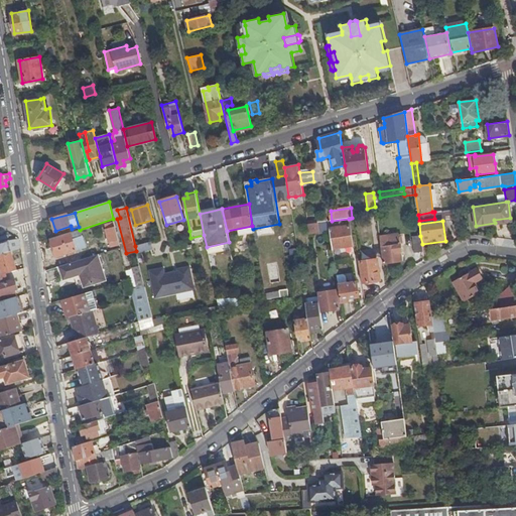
[(350,226),(330,229),(333,249),(352,245),(350,226)]
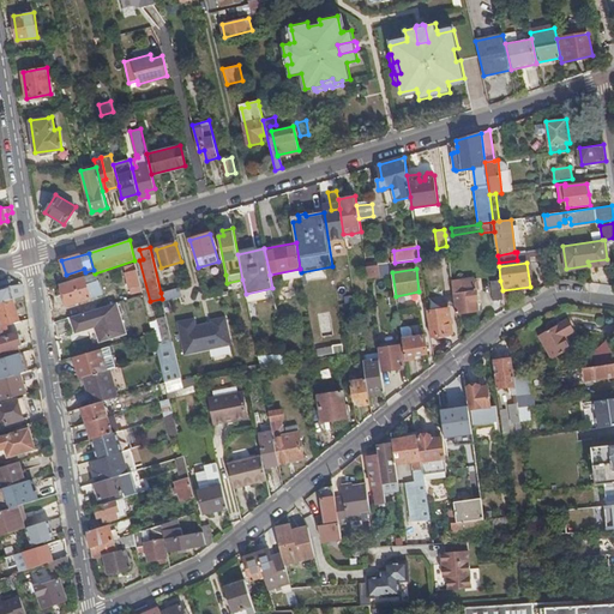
[(140,286),(137,270),(126,274),(130,288),(140,286)]
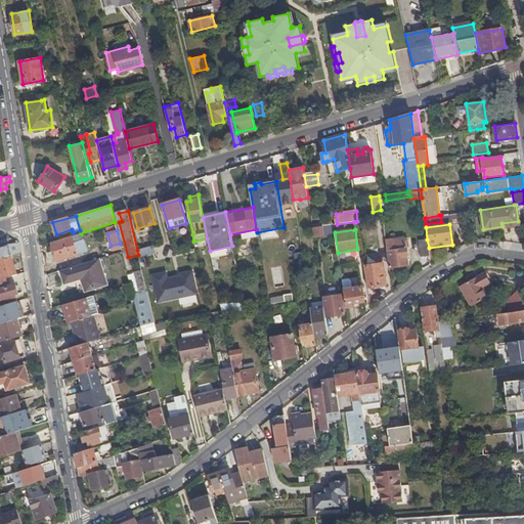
[(72,236),(52,243),(57,261),(78,255),(72,236)]
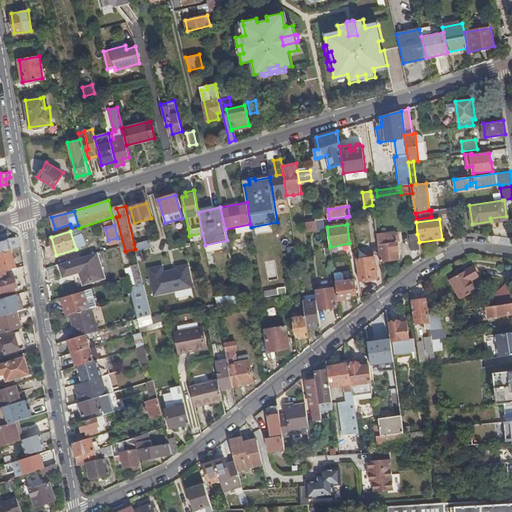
[(19,235),(15,233),(8,235),(9,240),(12,248),(21,246),(19,235)]
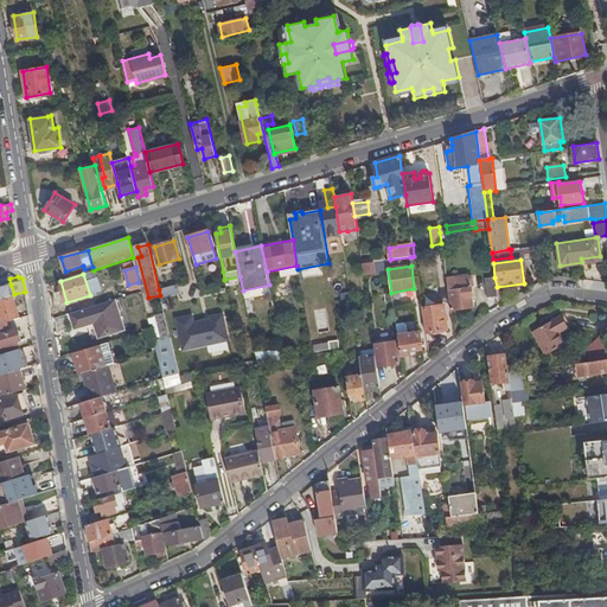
[(446,279),(451,310),(473,307),(470,276),(446,279)]
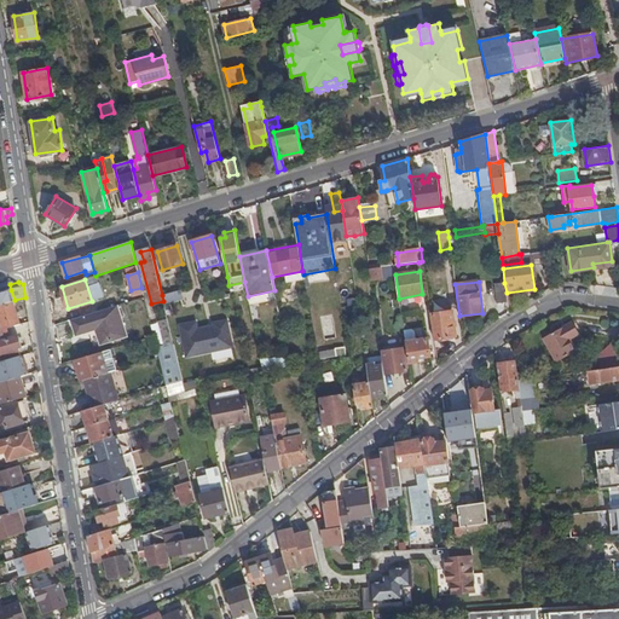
[(498,302),(508,301),(507,293),(504,283),(496,284),(498,302)]
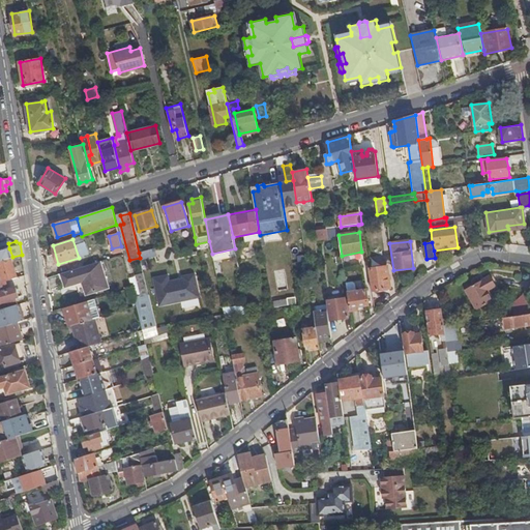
[(0,261),(8,259),(11,257),(12,257),(9,248),(0,252),(0,261)]
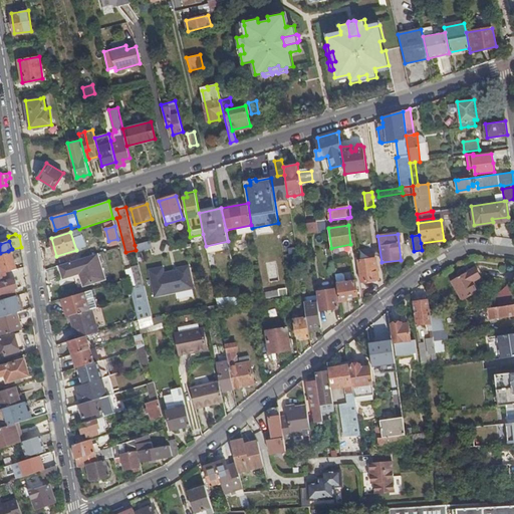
[(137,243),(138,251),(153,250),(152,242),(137,243)]
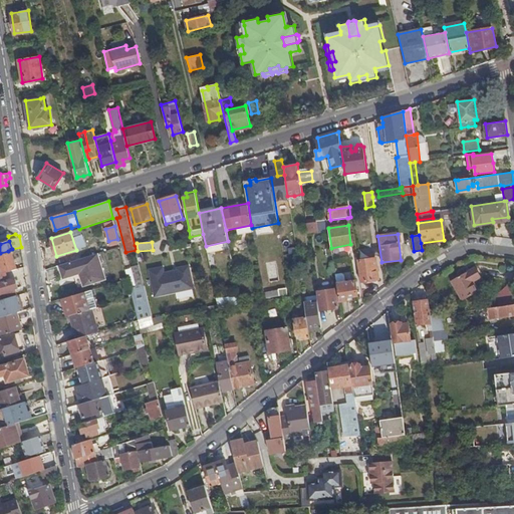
[(8,251),(0,253),(0,273),(17,268),(12,253),(9,254),(8,251)]
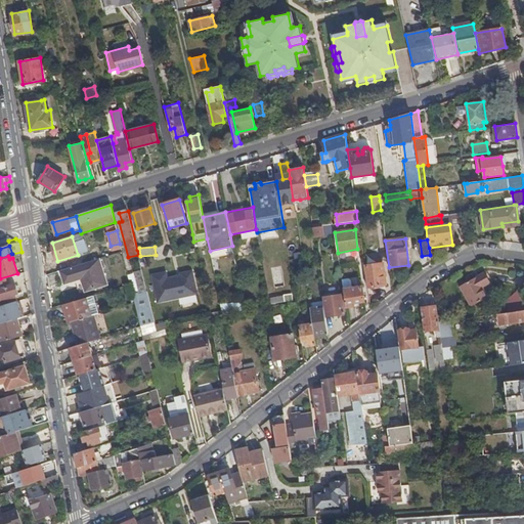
[(98,260),(59,271),(63,285),(80,280),(83,294),(106,287),(98,260)]
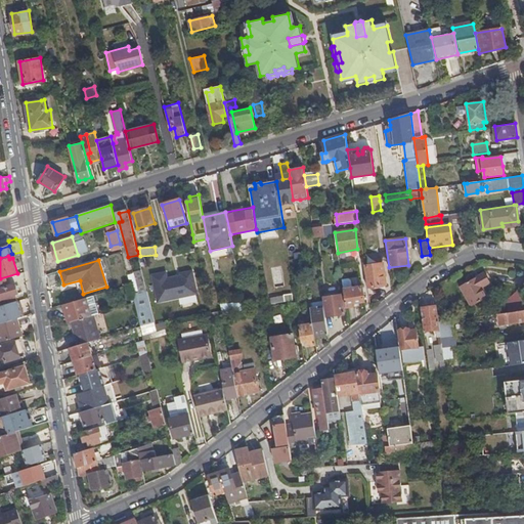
[(363,266),(362,260),(356,260),(356,263),(359,266),(360,276),(365,276),(363,266)]
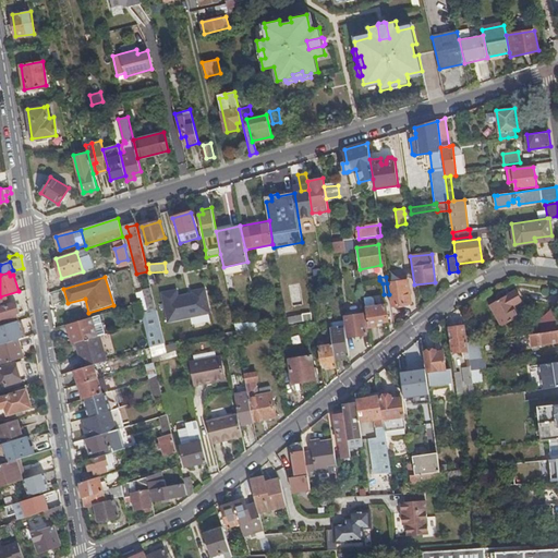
[(389,294),(390,305),(396,305),(396,306),(405,305),(405,304),(411,303),(408,280),(387,283),(389,294)]
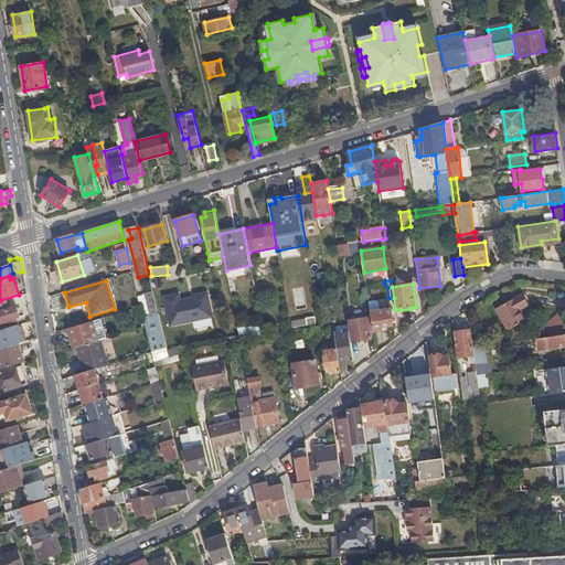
[(383,327),(393,326),(391,309),(382,310),(379,289),(371,290),(370,285),(366,286),(373,331),(383,330),(383,327)]
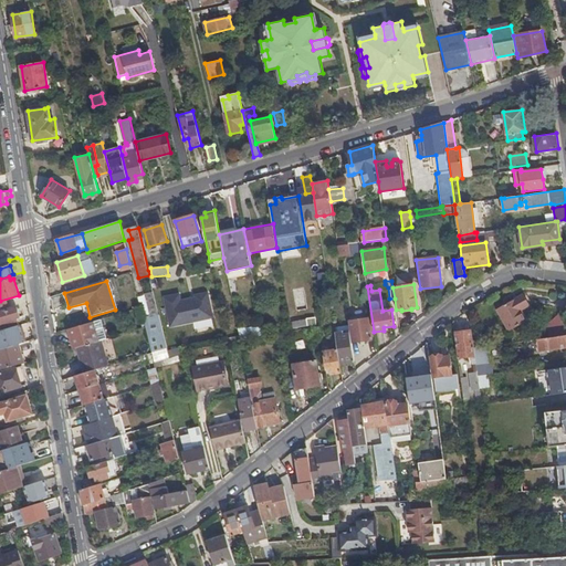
[(145,321),(146,327),(153,353),(155,363),(169,358),(167,352),(154,293),(144,295),(150,318),(145,321)]
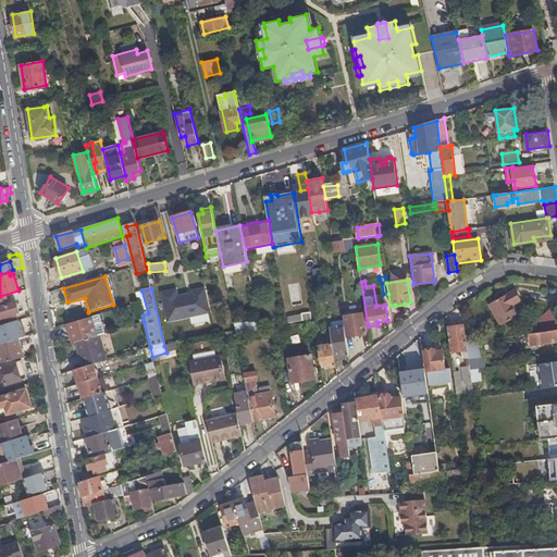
[(136,292),(138,304),(143,316),(148,313),(141,291),(136,292)]
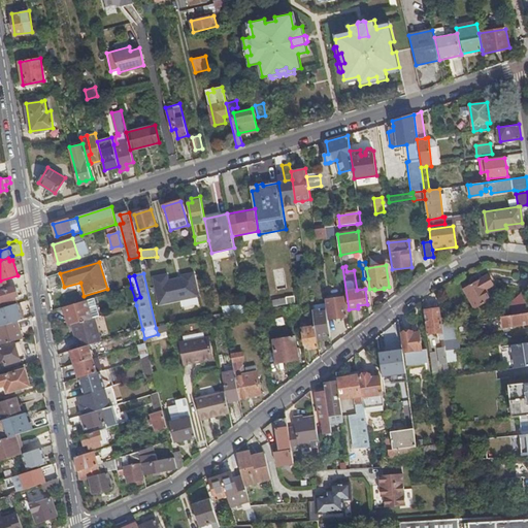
[(489,275),(464,289),(475,308),(492,300),(487,290),(494,285),(489,275)]
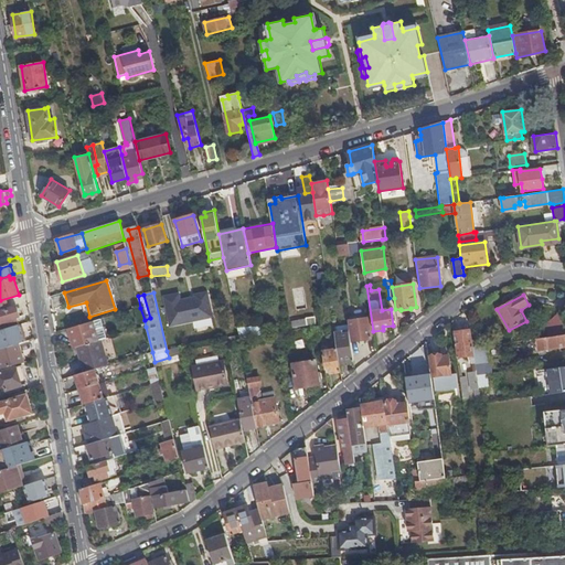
[(180,304),(163,307),(168,323),(184,319),(180,304)]
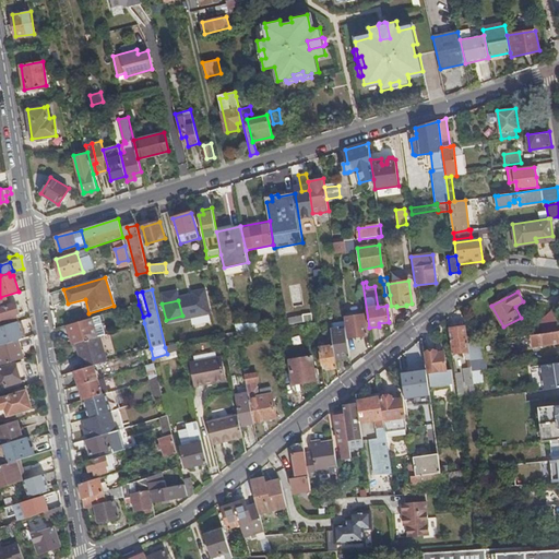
[(0,325),(7,324),(6,322),(18,319),(16,313),(20,312),(16,302),(0,307),(0,325)]
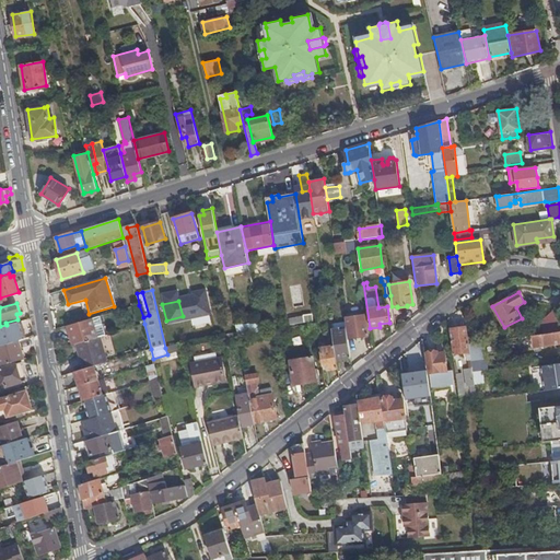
[(541,331),(559,330),(559,313),(541,314),(541,331)]
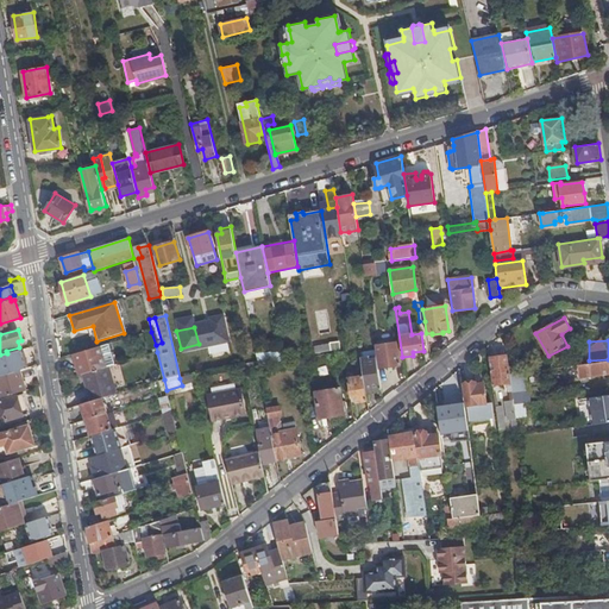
[(341,343),(315,344),(315,352),(341,350),(341,343)]
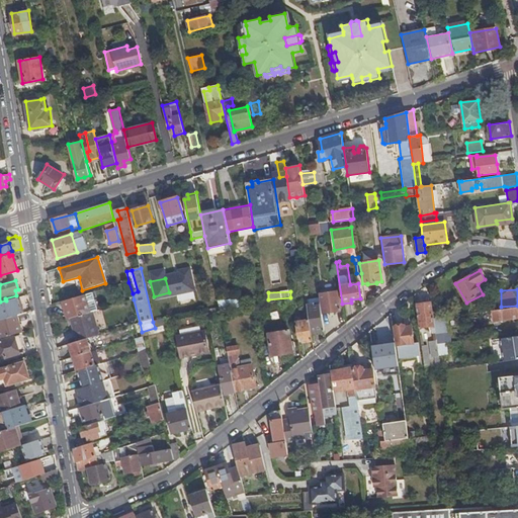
[(338,291),(319,294),(320,303),(322,313),(341,310),(338,291)]
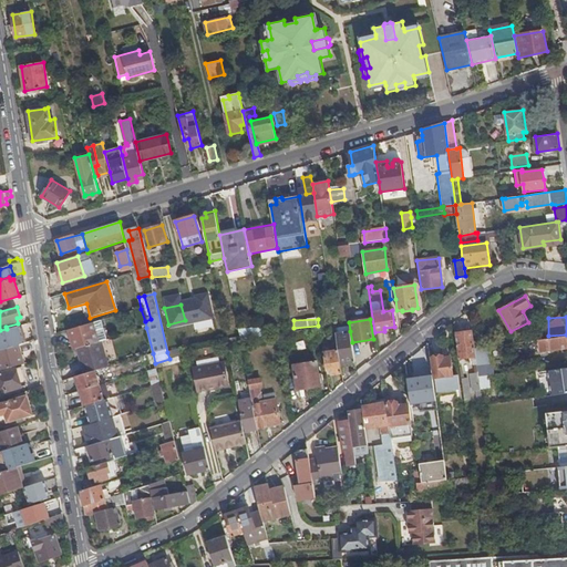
[(101,320),(69,330),(74,349),(78,348),(101,341),(106,340),(101,320)]
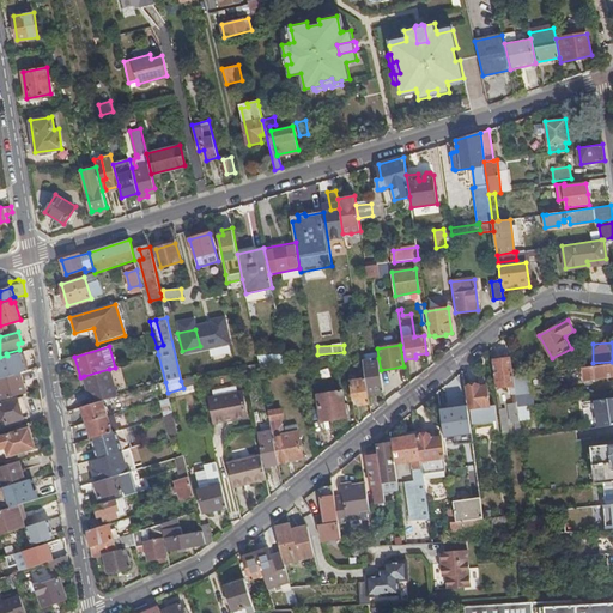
[(26,369),(22,351),(7,356),(0,357),(0,377),(20,371),(26,369)]
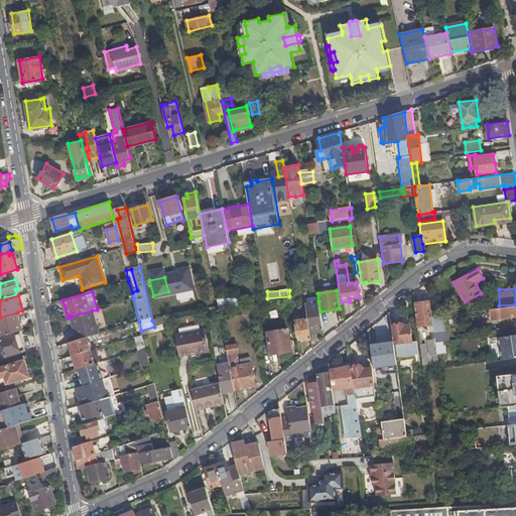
[(218,300),(219,307),(231,306),(242,305),(240,296),(218,300)]
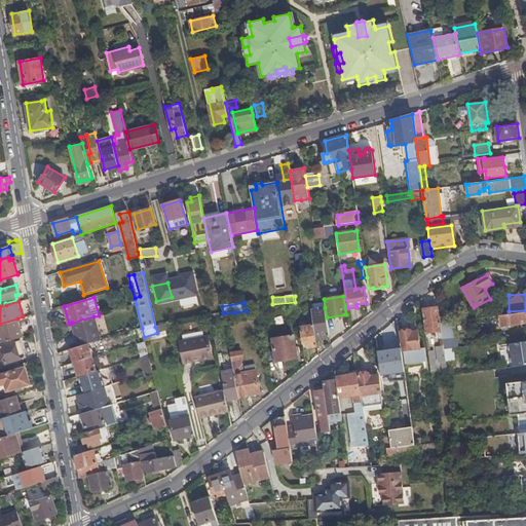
[(439,306),(422,309),(425,332),(439,331),(442,330),(441,323),(439,306)]
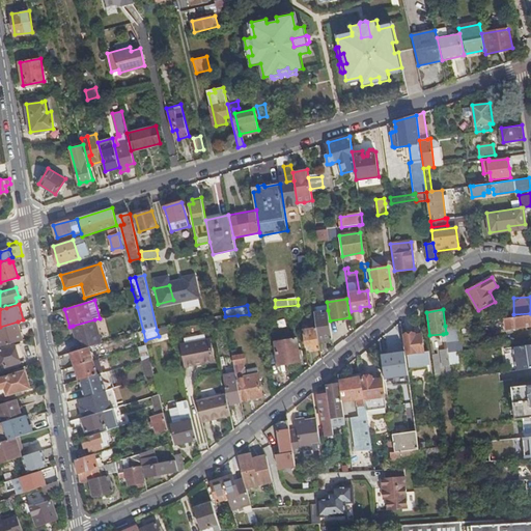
[(314,314),(316,328),(318,337),(322,336),(323,341),(333,340),(330,320),(328,310),(314,312),(314,314)]
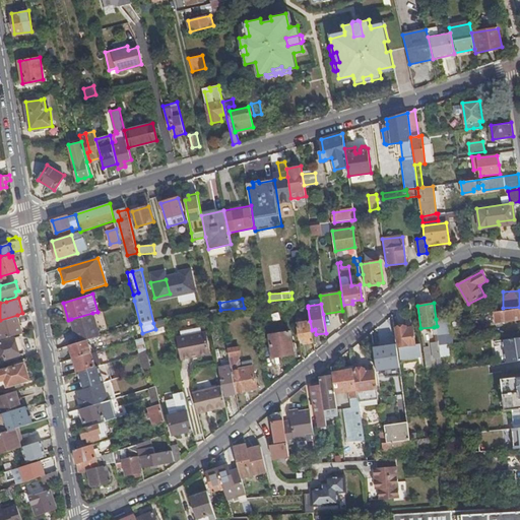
[(519,319),(519,308),(500,311),(499,311),(481,313),(483,323),(495,322),(495,323),(519,319)]
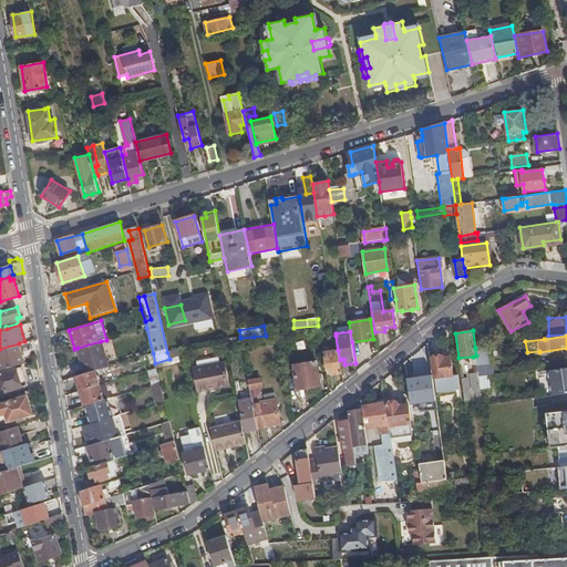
[(101,341),(78,348),(84,373),(95,371),(107,367),(101,341)]
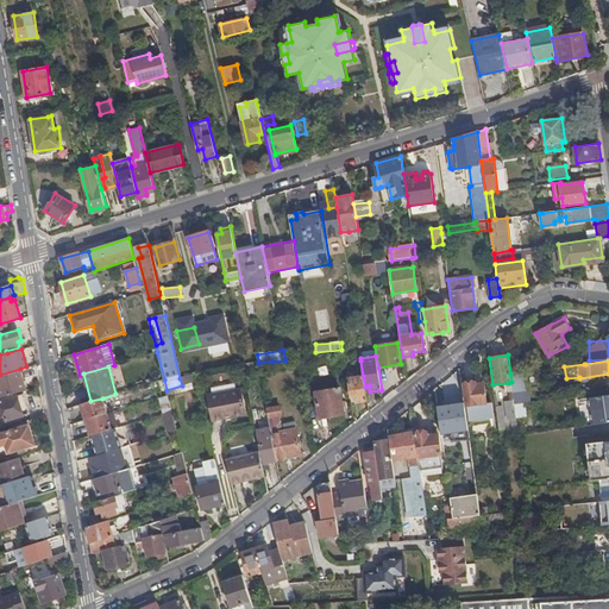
[(25,390),(20,369),(0,375),(0,394),(1,397),(25,390)]
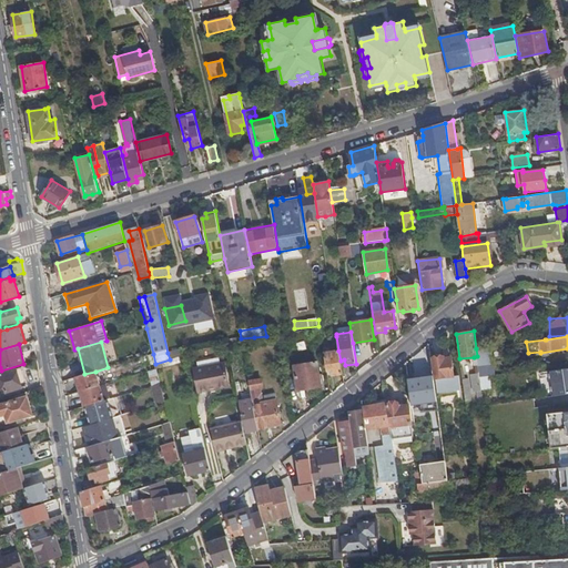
[(485,347),(476,348),(477,356),(478,364),(479,373),(480,376),(488,375),(485,347)]
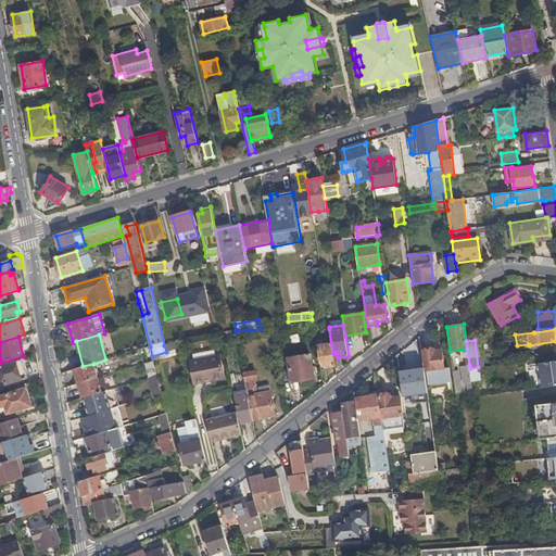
[(177,342),(164,345),(166,352),(174,350),(179,348),(177,342)]
